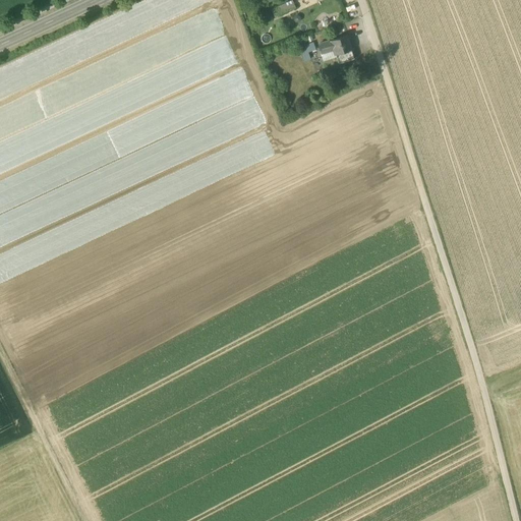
[(272,10),(275,17),(295,8),(292,1),(272,10)]
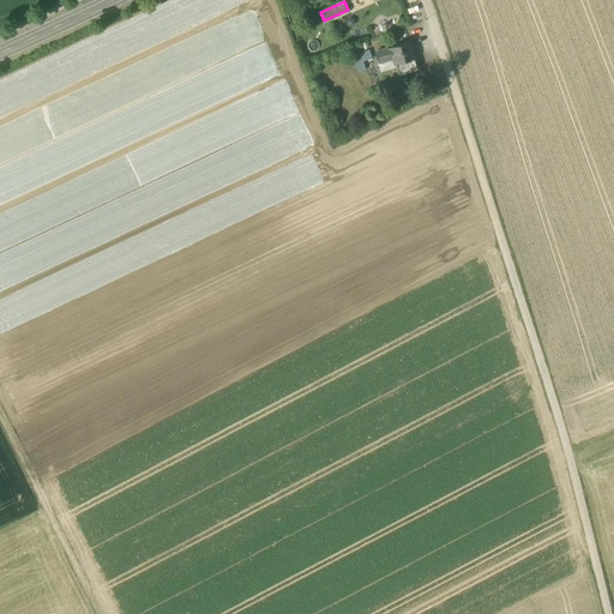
[(392,56),(395,65),(414,59),(408,42),(390,48),(392,56)]
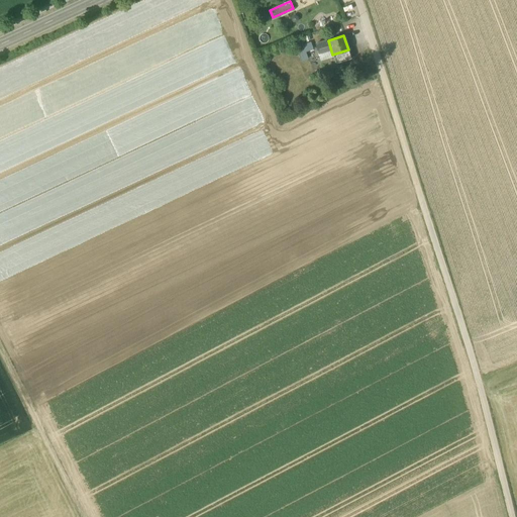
[(303,61),(308,59),(305,52),(313,48),(311,40),(297,45),(303,61)]
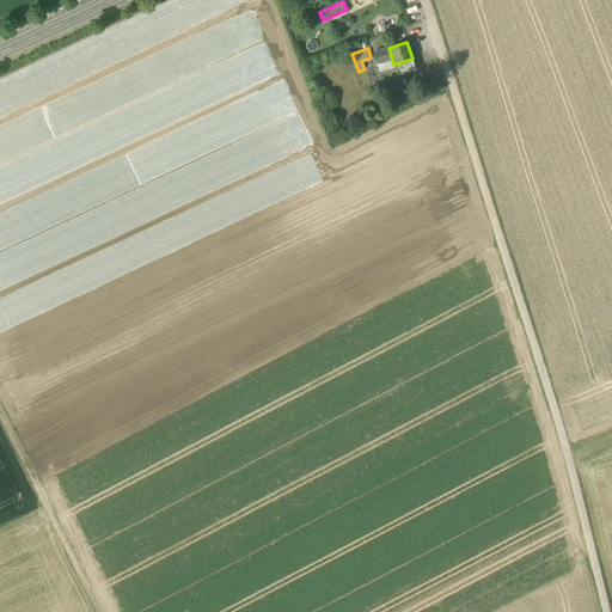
[(373,53),(377,63),(384,61),(383,59),(389,57),(391,56),(389,48),(373,53)]
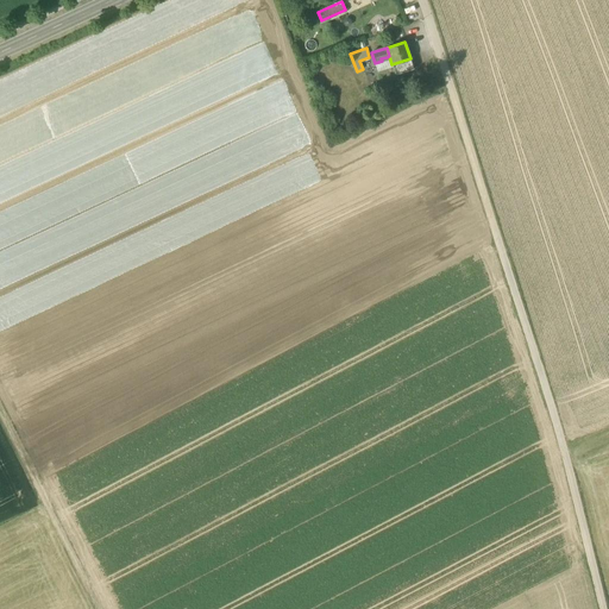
[(375,63),(377,73),(390,68),(387,57),(381,58),(382,61),(375,63)]
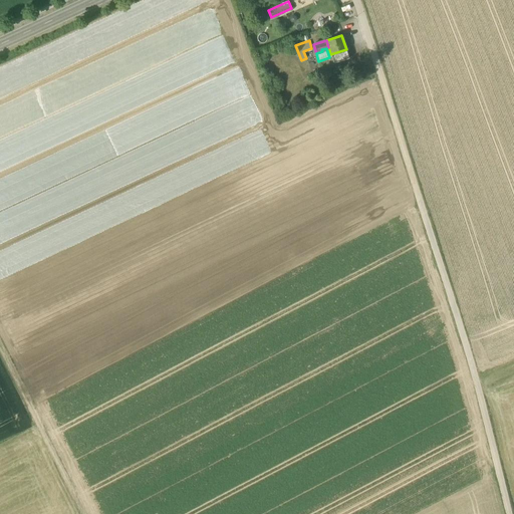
[(349,58),(346,49),(330,54),(331,57),(333,63),(349,58)]
